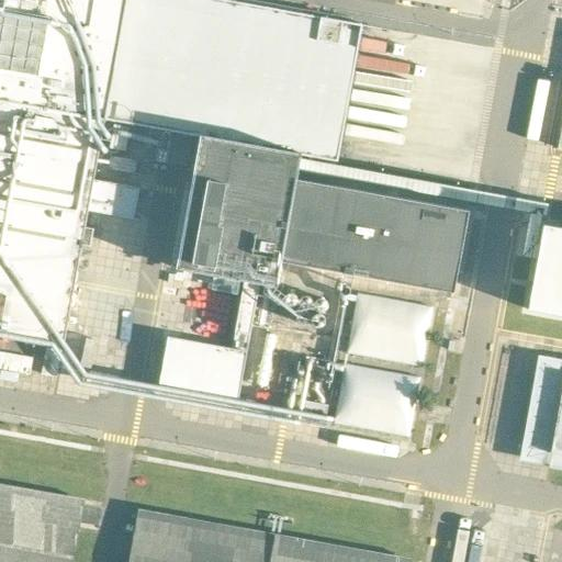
[(0,0),(0,336),(63,347),(80,245),(90,247),(93,228),(83,227),(87,210),(137,220),(137,217),(133,217),(138,188),(92,179),(103,119),(200,136),(302,154),(299,171),(333,178),(336,161),(337,161),(362,25),(224,0),(0,0)]
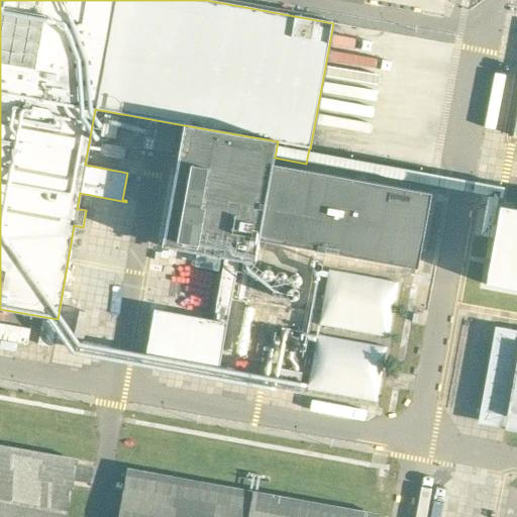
[(118,117),(104,114),(101,135),(114,137),(118,117)]
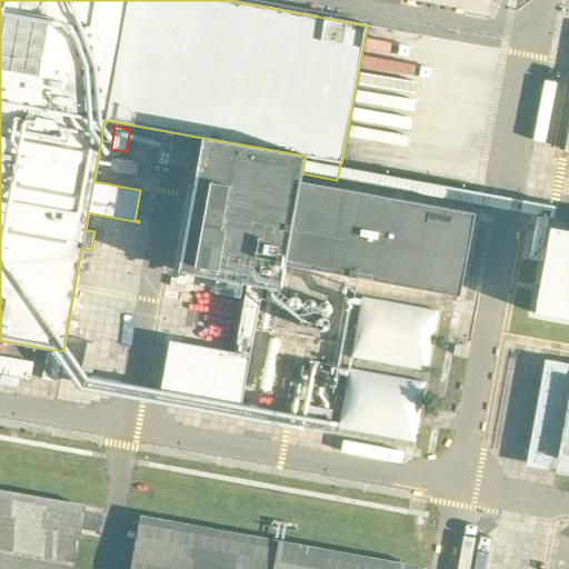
[(306,156),(202,138),(179,271),(247,282),(263,286),(263,287),(281,290),(286,265),(460,296),(475,213),(301,181),(302,173),(306,156)]
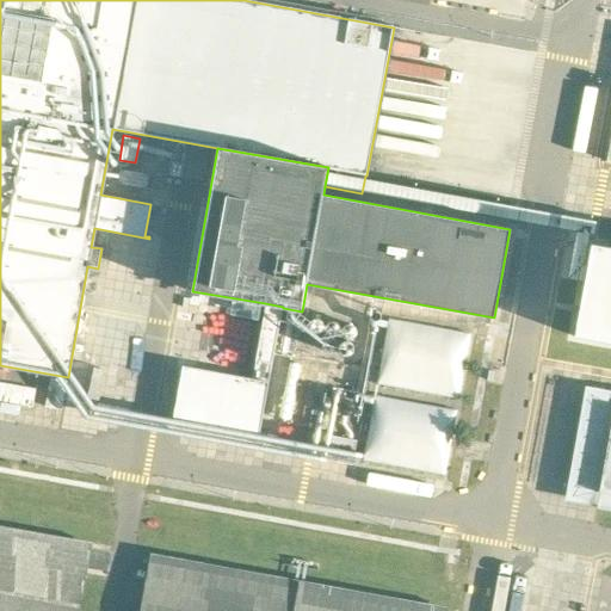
[(610,247),(591,244),(574,335),(610,341),(610,247)]
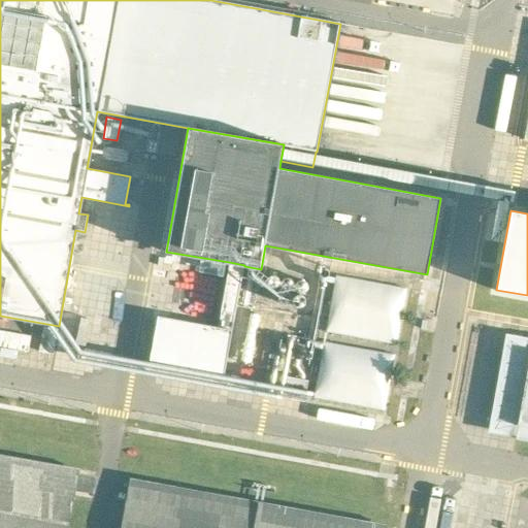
[(244,265),(229,262),(217,326),(159,316),(150,366),(224,380),(244,266),(244,265)]
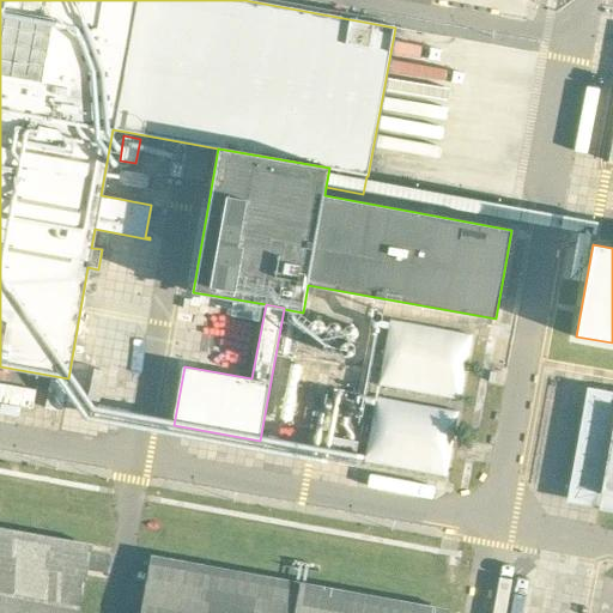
[(612,430),(599,509),(612,511),(612,430)]
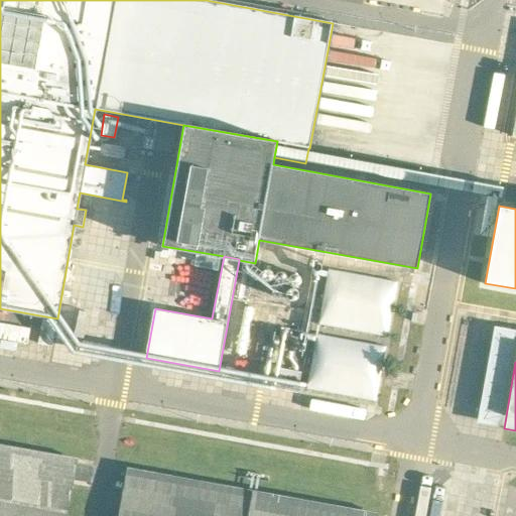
[(258,363),(255,383),(298,390),(301,370),(258,363)]
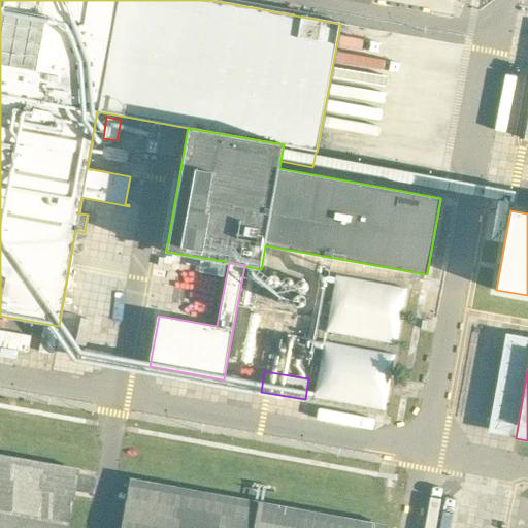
[(0,453),(0,527),(67,527),(77,465),(0,453)]
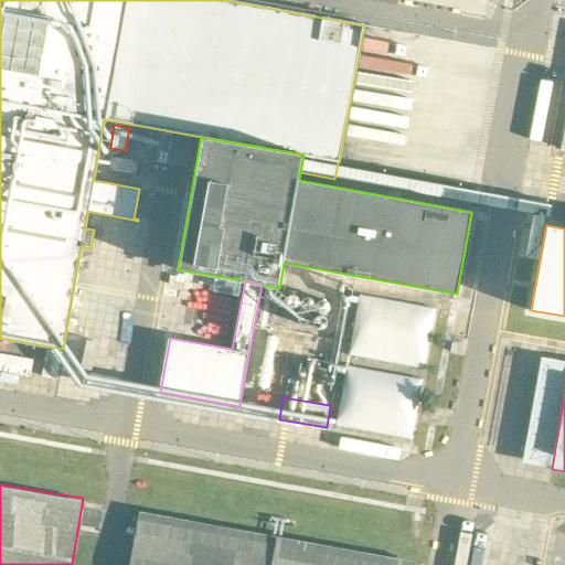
[(412,564),(413,556),(135,515),(127,564),(412,564)]
